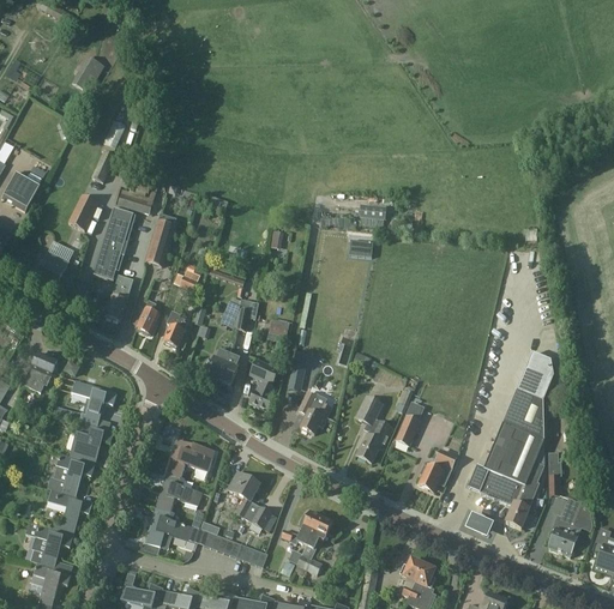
[(52,14),(67,23),(73,14),(49,1),(46,7),(54,11),(52,14)]
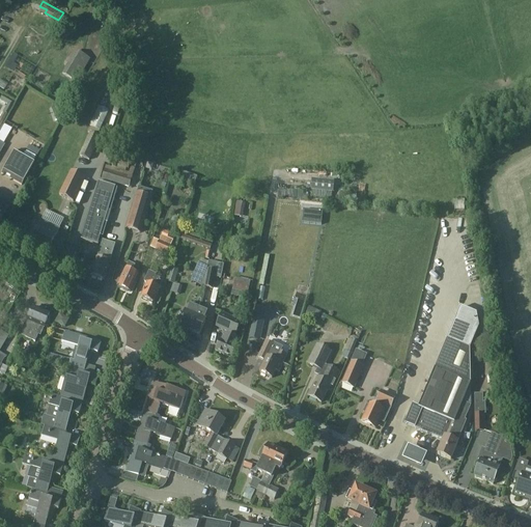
[(58,68),(75,77),(87,48),(73,42),(68,49),(67,49),(62,59),(58,68)]
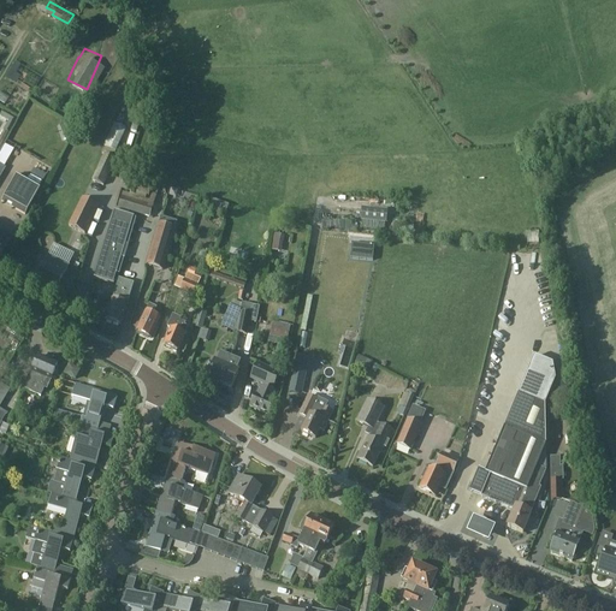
[(1,107),(0,110),(0,113),(7,118),(9,118),(4,126),(9,130),(16,117),(16,116),(11,113),(1,107)]
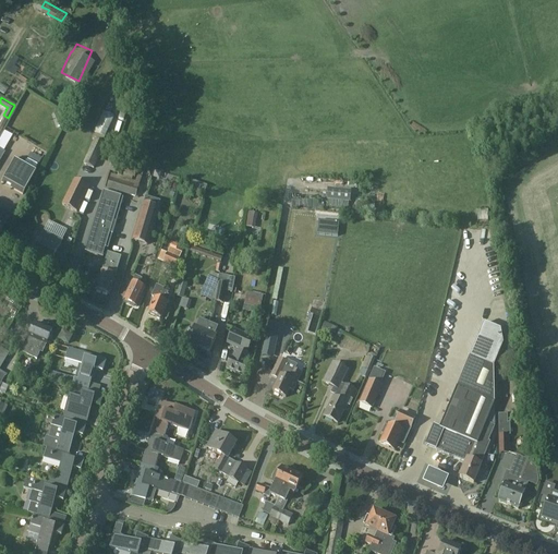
[(63,110),(58,121),(62,123),(68,112),(63,110)]
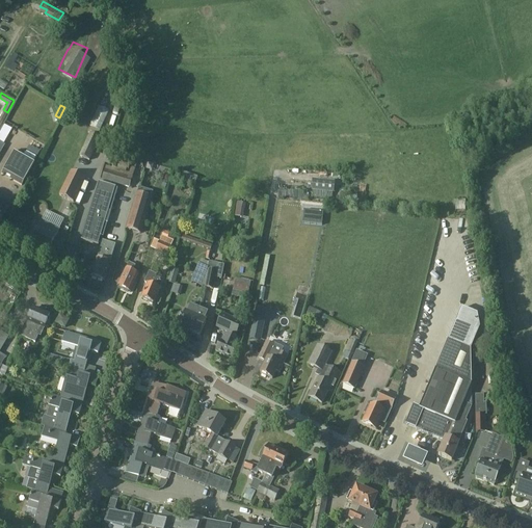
[(90,129),(80,151),(79,152),(89,157),(100,134),(90,129)]
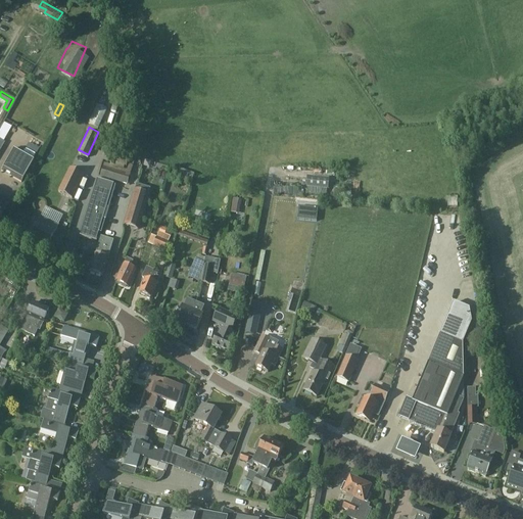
[(34,155),(13,144),(0,168),(3,169),(3,168),(9,172),(8,173),(20,179),(34,155)]
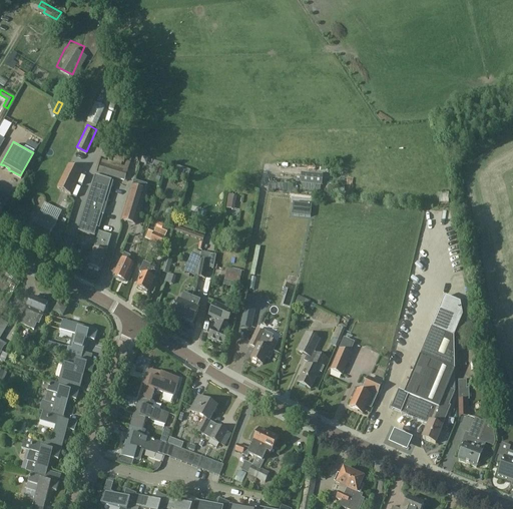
[(124,177),(126,172),(130,159),(126,157),(124,163),(102,156),(97,169),(124,177)]
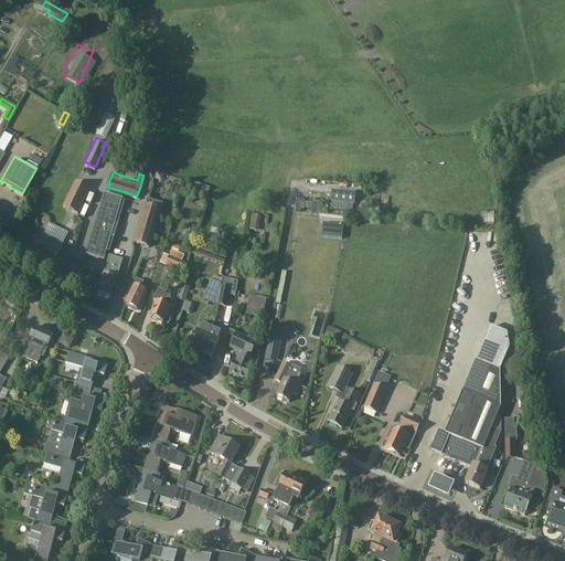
[(62,203),(77,211),(91,186),(75,178),(62,203)]
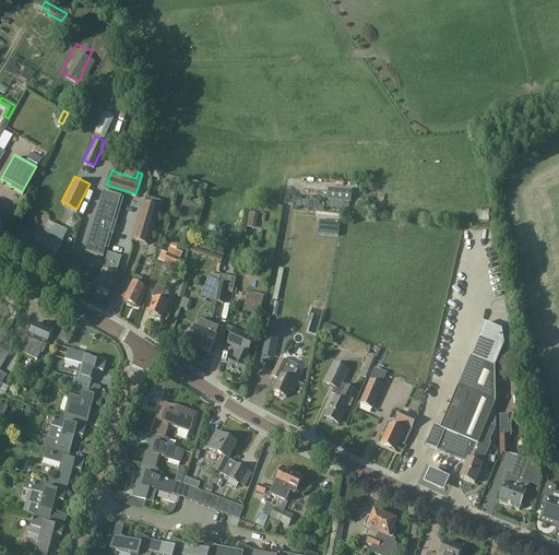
[(207,182),(204,181),(191,177),(189,186),(200,189),(199,195),(203,197),(207,182)]
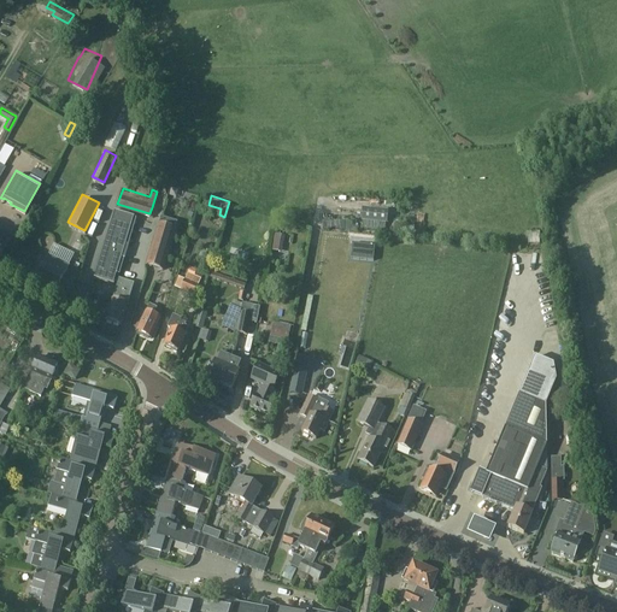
[(387,221),(388,206),(362,205),(360,218),(387,221)]
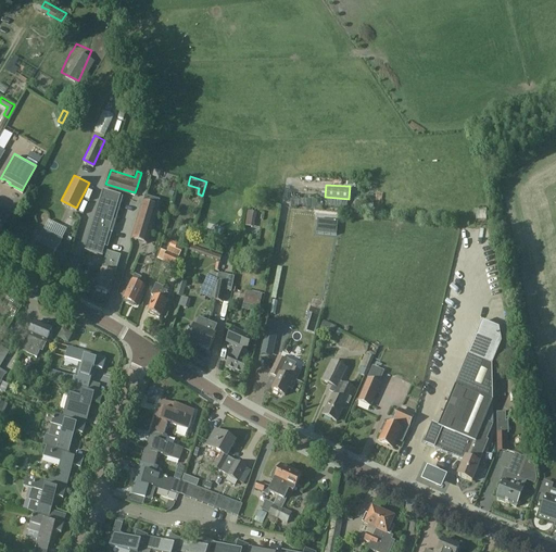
[(86,248),(102,253),(121,193),(103,188),(86,248)]
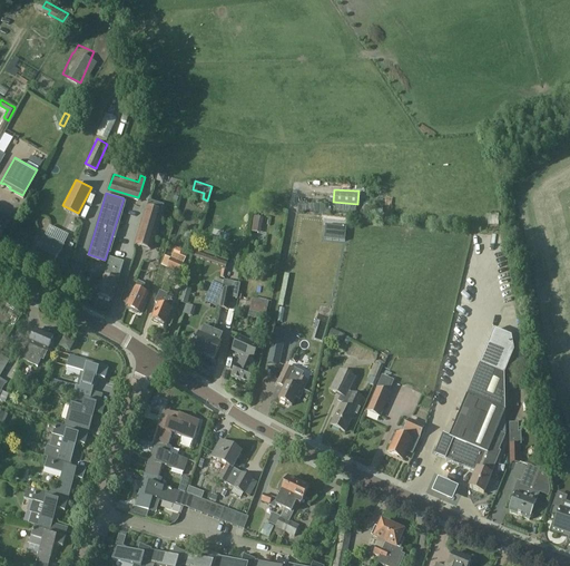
[(488,210),(488,221),(499,221),(499,210),(488,210)]
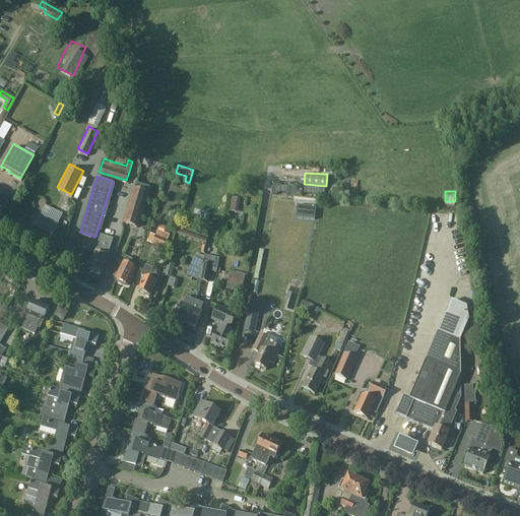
[(0,212),(9,197),(0,192),(0,212)]
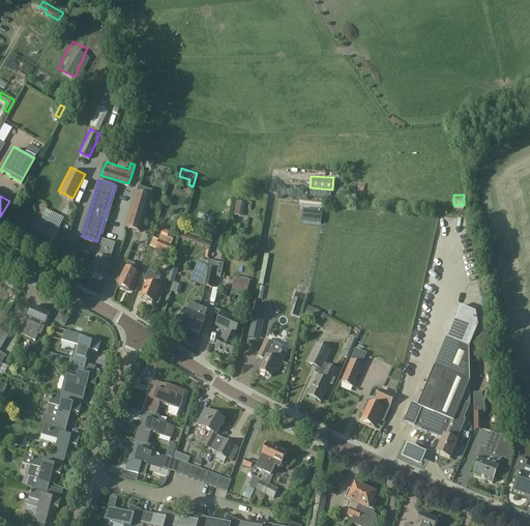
[(148,203),(133,198),(124,225),(141,230),(148,203)]
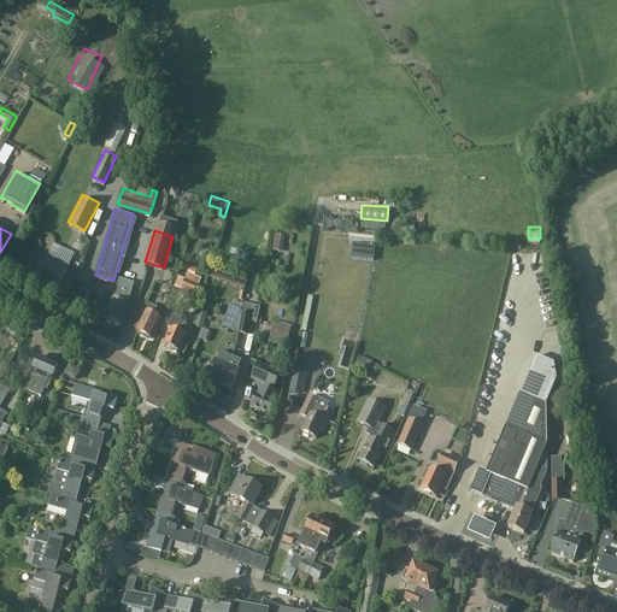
[(351,254),(374,256),(375,241),(352,239),(351,254)]
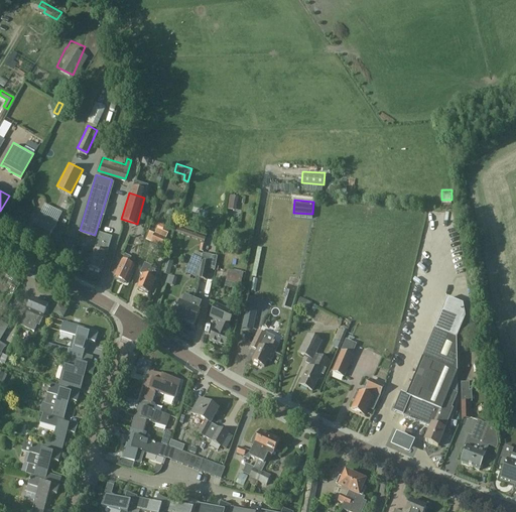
[(46,241),(53,227),(36,218),(29,233),(46,241)]
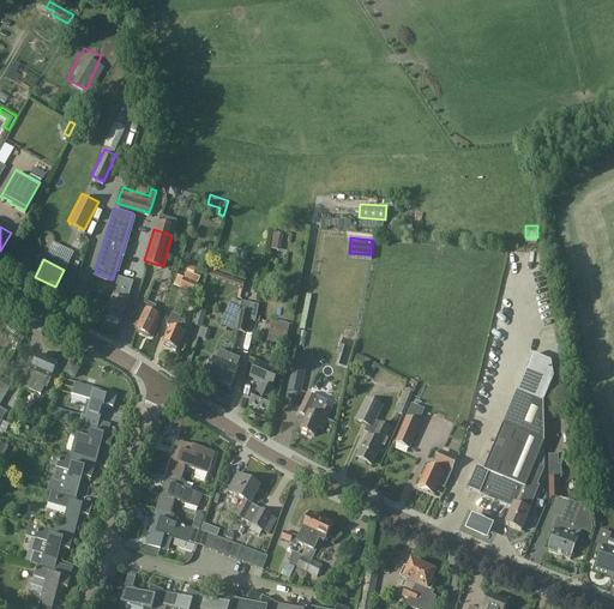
[(184,275),(179,284),(179,285),(192,291),(198,281),(197,279),(200,275),(193,271),(196,265),(188,263),(186,269),(184,275)]
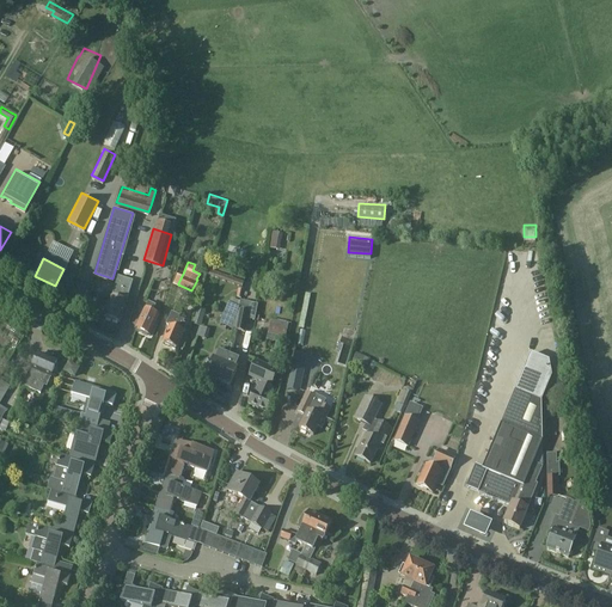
[(208,273),(242,283),(243,284),(244,279),(210,267),(208,273)]
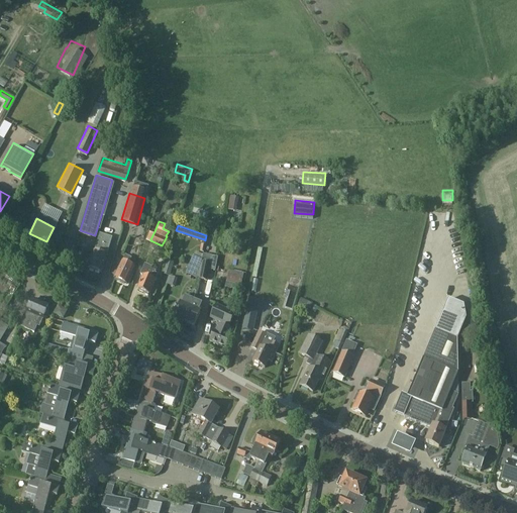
[(91,257),(88,266),(101,270),(107,251),(112,234),(100,231),(94,247),(92,251),(91,251),(89,255),(91,257)]
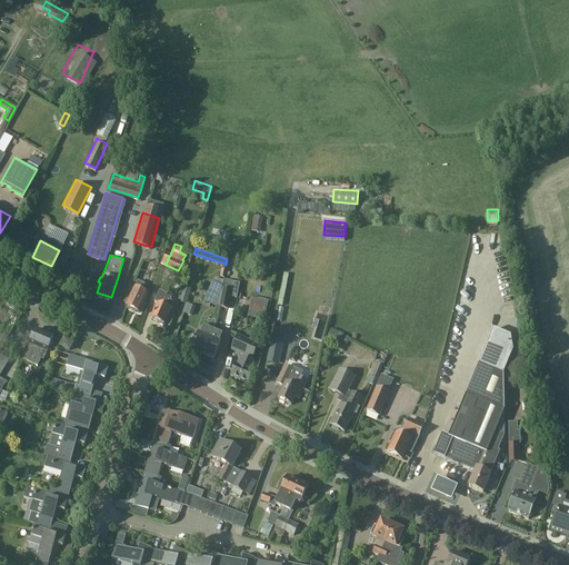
[(222,283),(221,285),(230,287),(232,278),(223,276),(223,277),(222,283)]
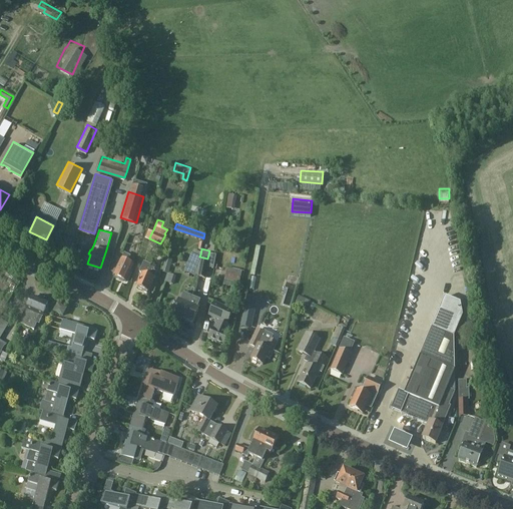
[(130,252),(124,250),(113,274),(125,280),(134,262),(127,259),(130,252)]
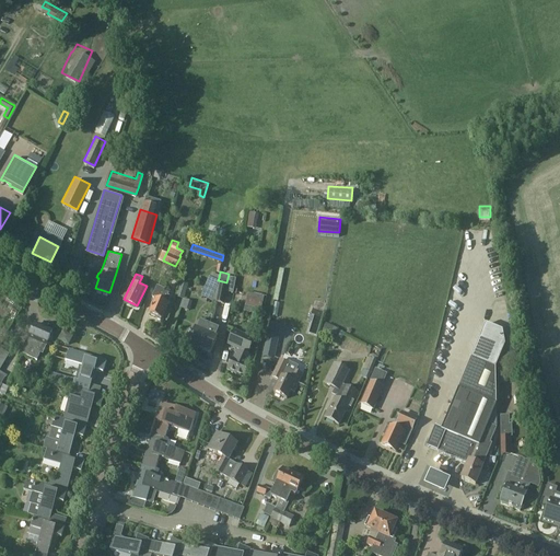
[(200,293),(214,299),(218,280),(219,278),(209,274),(200,293)]
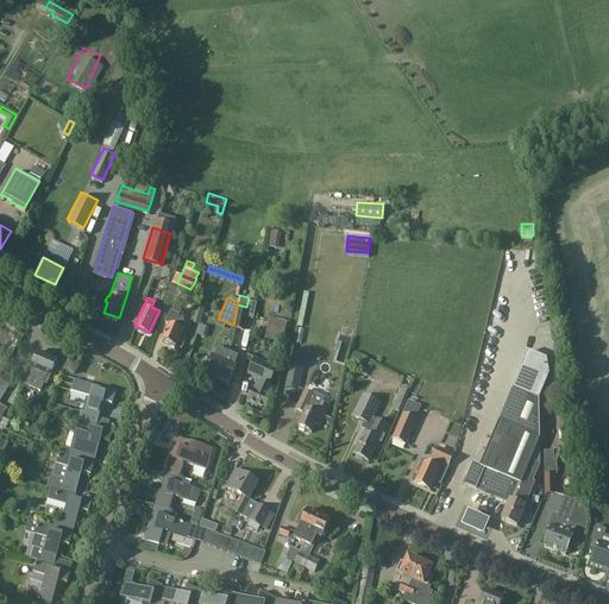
[(237,304),(233,325),(244,327),(246,314),(248,307),(246,307),(237,304)]
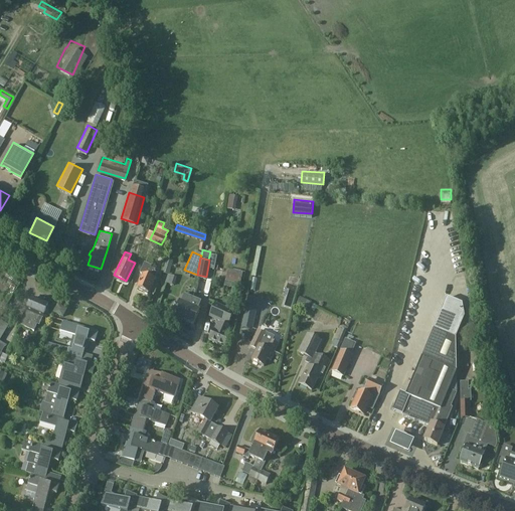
[(140,271),(143,272),(137,286),(148,291),(155,276),(157,270),(154,269),(156,265),(144,260),(140,271)]
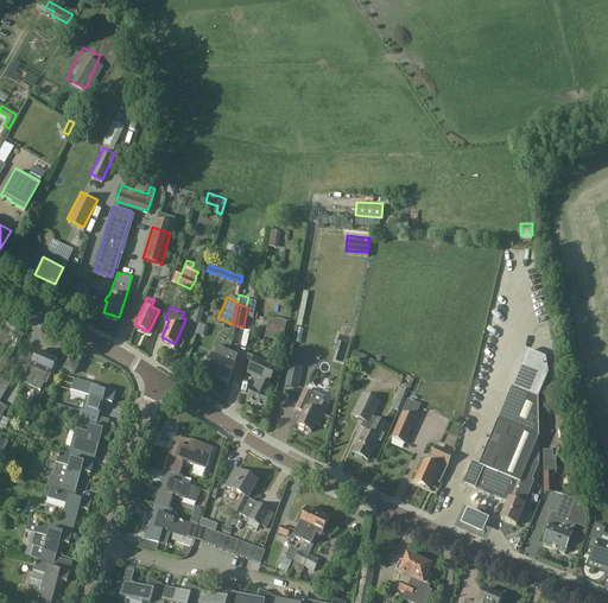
[(285,322),(268,318),(266,328),(283,331),(285,322)]
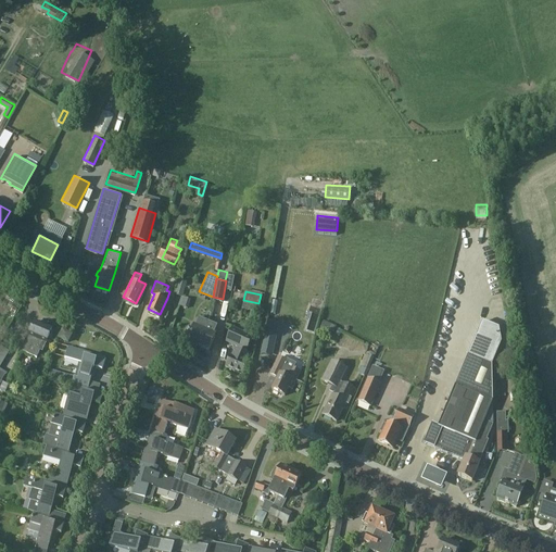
[(294,323),(306,329),(313,318),(294,308),(294,309),(279,300),(273,311),(285,318),(285,317),(294,324),(294,323)]
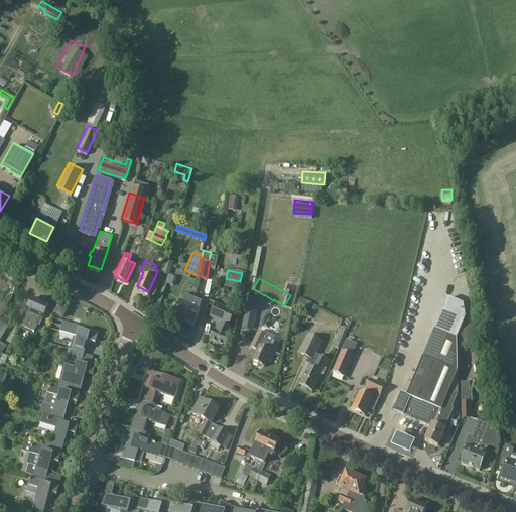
[(173,302),(170,309),(174,311),(174,312),(173,313),(184,318),(195,294),(195,293),(196,287),(194,286),(190,292),(185,289),(181,300),(179,299),(179,301),(174,299),(173,302)]
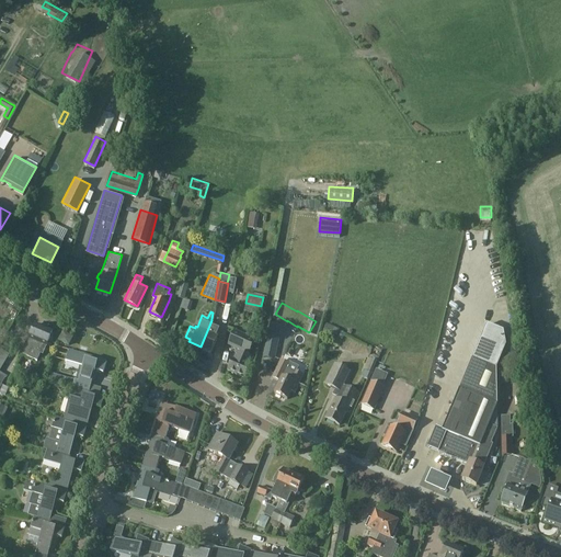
[(220,324),(212,320),(201,347),(210,351),(217,336),(216,334),(219,327),(220,324)]
